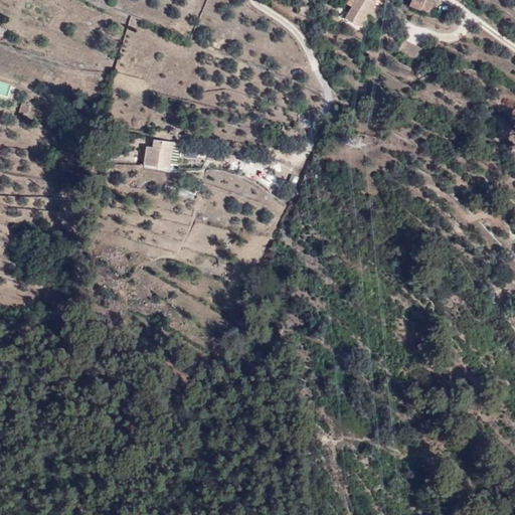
[(375,0),(357,0),(347,19),(360,26),(366,16),(368,12),(376,17),(380,11),(374,8),(375,0)]
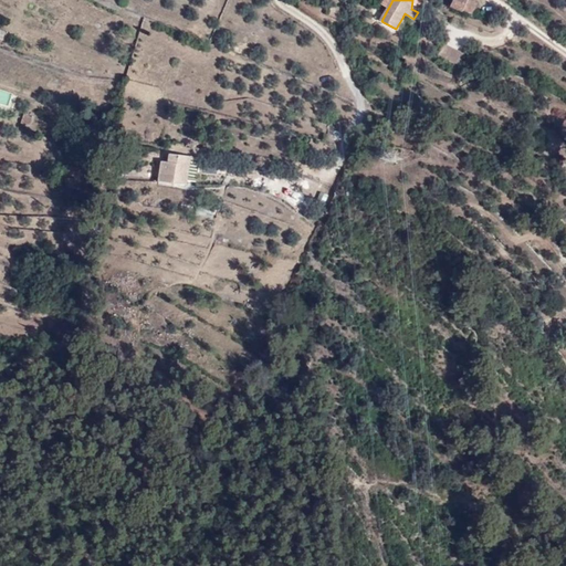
[(452,0),(451,6),(473,14),(478,2),(471,0),(452,0)]
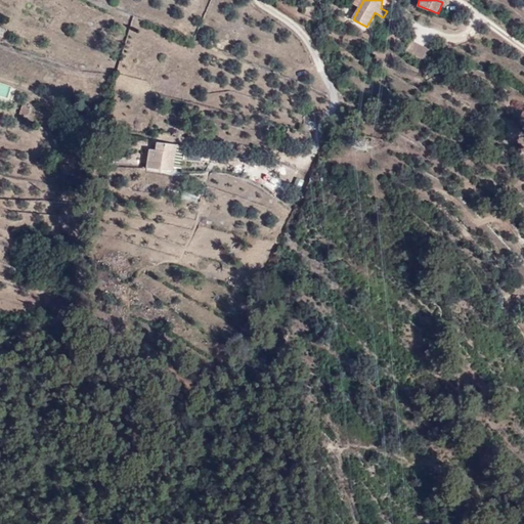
[(314,17),(317,7),(307,4),(304,14),(314,17)]
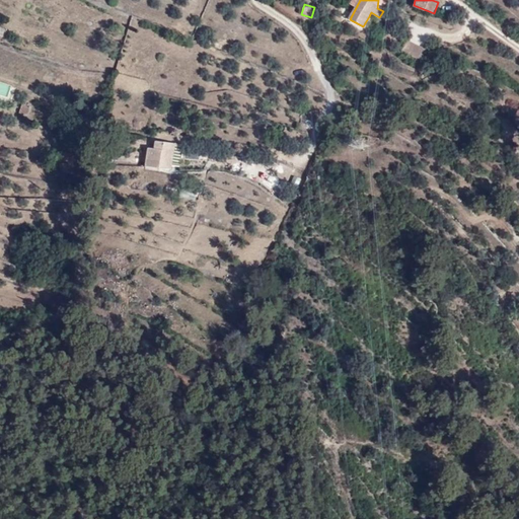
[(369,16),(363,26),(366,28),(372,17),(369,16)]
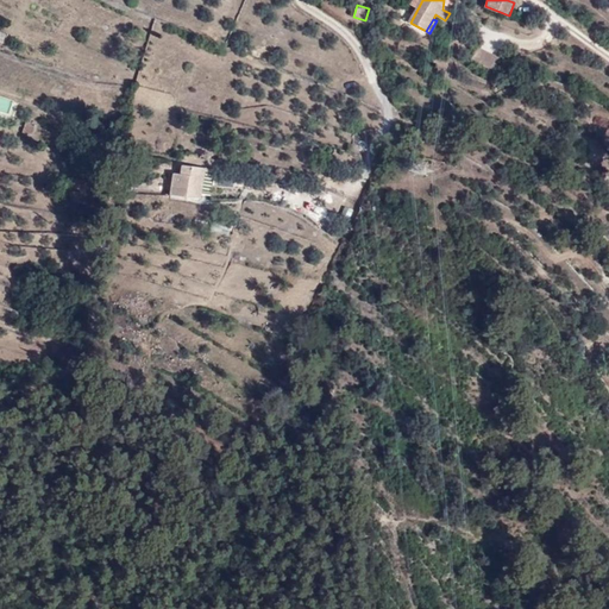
[(478,46),(471,60),(495,71),(501,58),(478,46)]
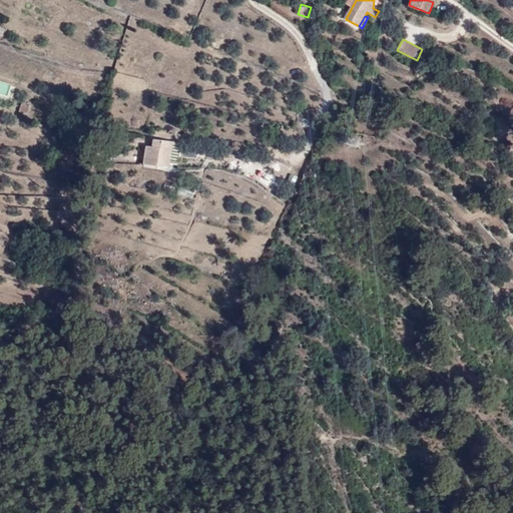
[(27,106),(19,102),(16,111),(24,113),(27,106)]
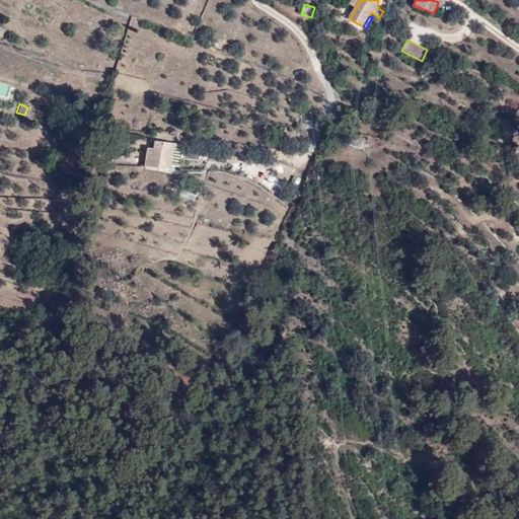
[(156,140),(155,147),(148,147),(146,165),(171,168),(174,142),(156,140)]
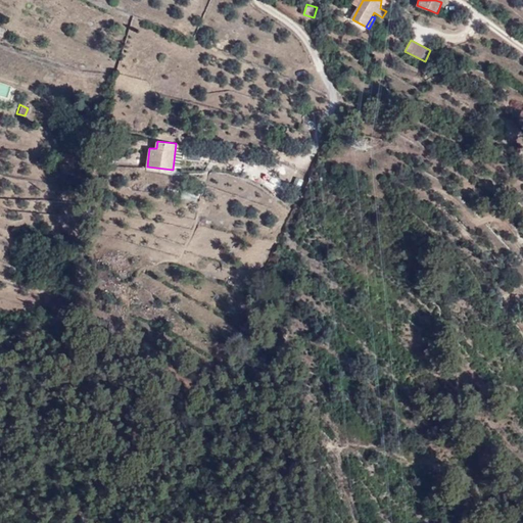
[(181,144),(176,143),(173,170),(178,171),(181,144)]
